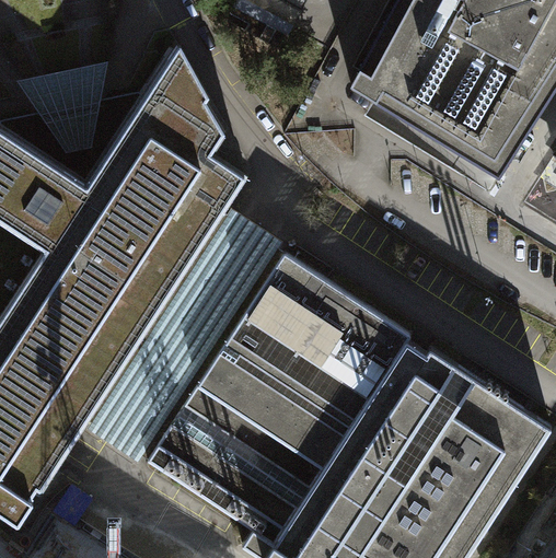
[(555,0),(397,0),(351,88),(499,178),(555,90),(555,0)]
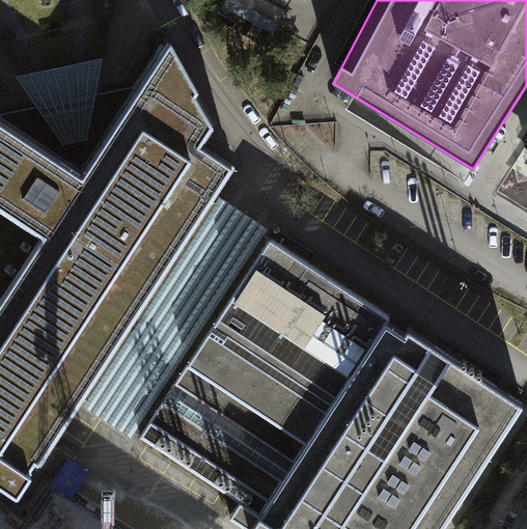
[(0,485),(17,497),(33,474),(30,471),(39,456),(45,460),(84,399),(213,204),(236,169),(201,146),(214,127),(196,96),(198,93),(170,43),(166,49),(160,46),(132,88),(95,96),(36,109),(0,116),(0,115),(0,485)]
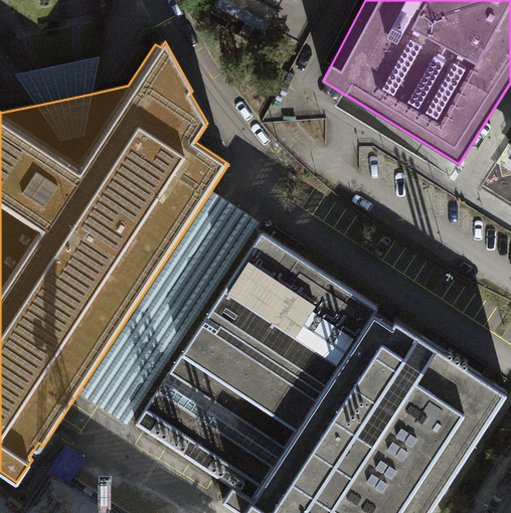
[(100,57),(14,75),(35,106),(93,94),(100,57)]
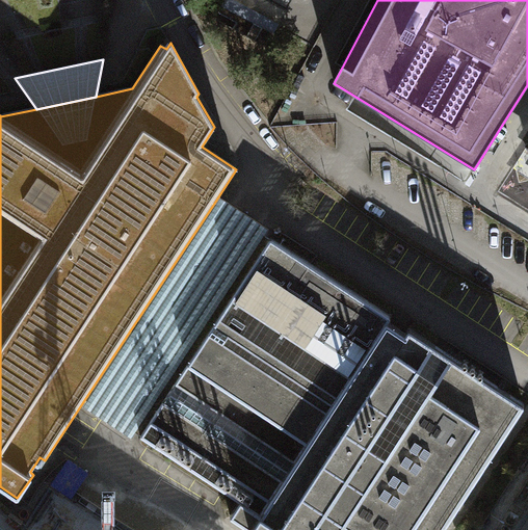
[(215,206),(213,205),(84,400),(140,436),(268,241),(264,238),(268,232),(219,200),(215,206)]
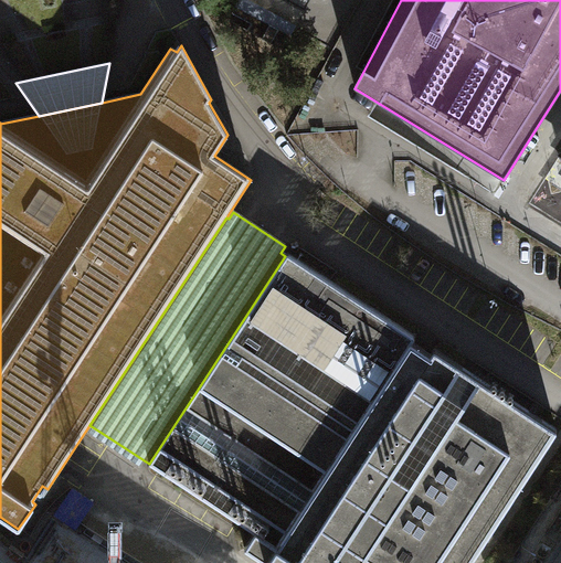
[(287,254),(285,256),(149,464),(147,466),(253,534),(242,551),(261,562),(470,562),(558,432),(434,350),(431,356),(413,344),(416,339),(287,254)]
